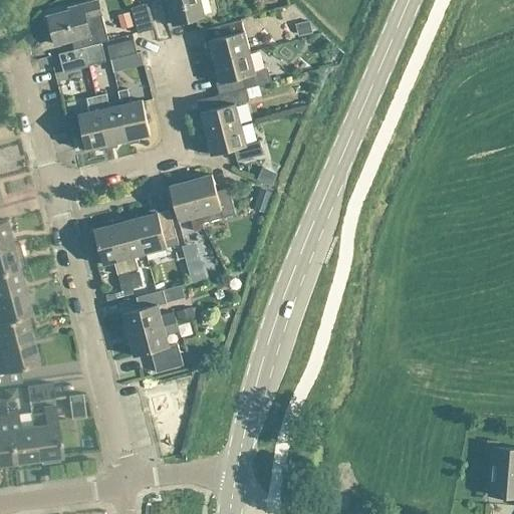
[(203,18),(198,0),(166,0),(173,26),(203,18)]
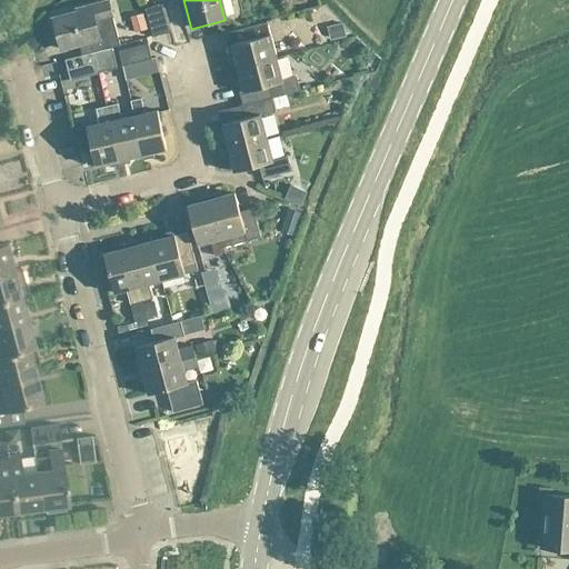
[(119,46),(111,18),(107,2),(82,9),(83,11),(52,20),(60,50),(78,46),(81,57),(93,53),(111,49),(111,48),(119,46)]
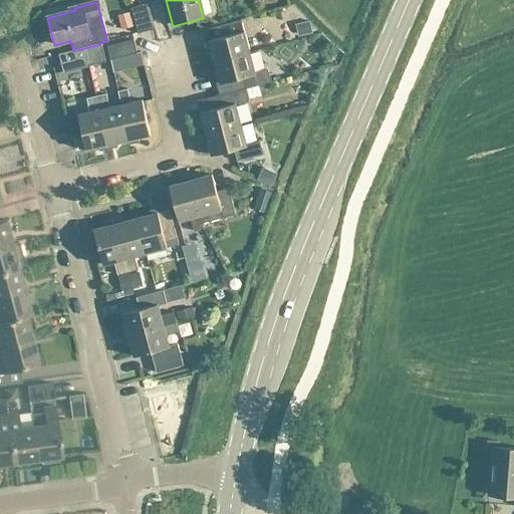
[(113,13),(117,26),(129,23),(125,10),(113,13)]
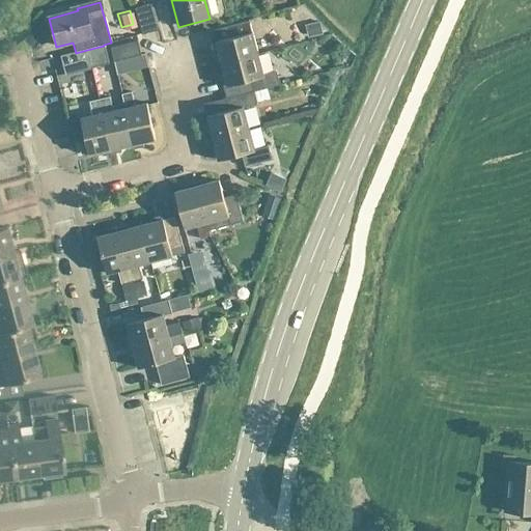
[(221,64),(257,55),(249,21),(208,31),(214,53),(218,52),(221,64)]
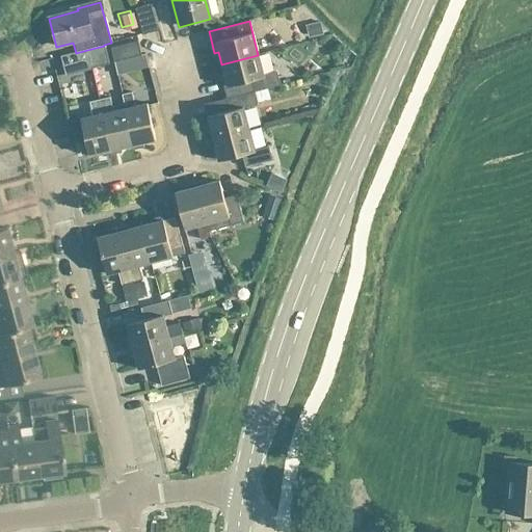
[(137,42),(110,49),(113,62),(141,56),(137,42)]
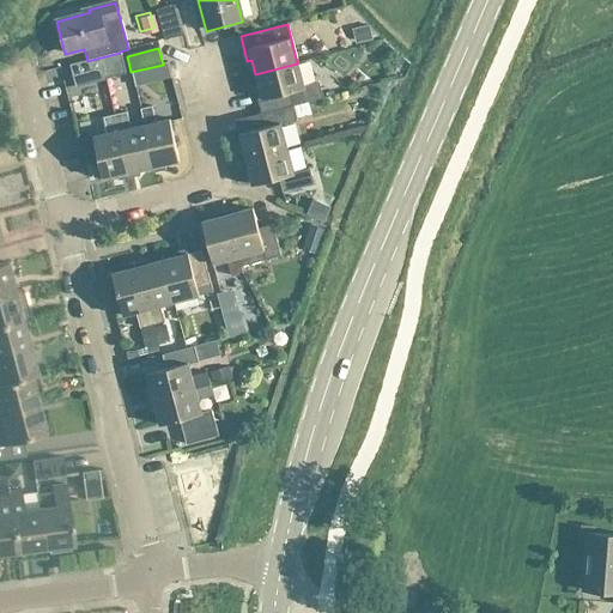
[(120,53),(101,58),(104,71),(107,78),(126,73),(120,53)]
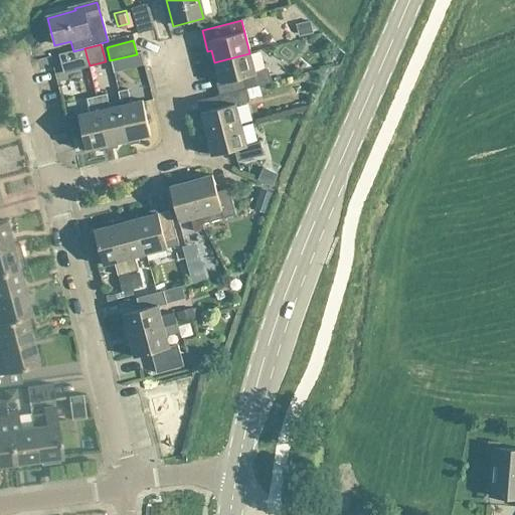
[(84,48),(73,51),(58,55),(63,73),(90,67),(89,65),(90,65),(88,59),(84,48)]
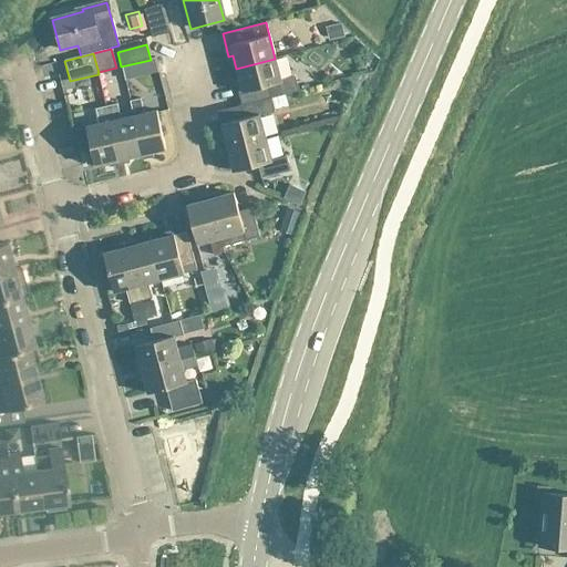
[(275,59),(236,69),(239,82),(235,83),(241,105),(270,98),(270,99),(285,94),(275,59)]
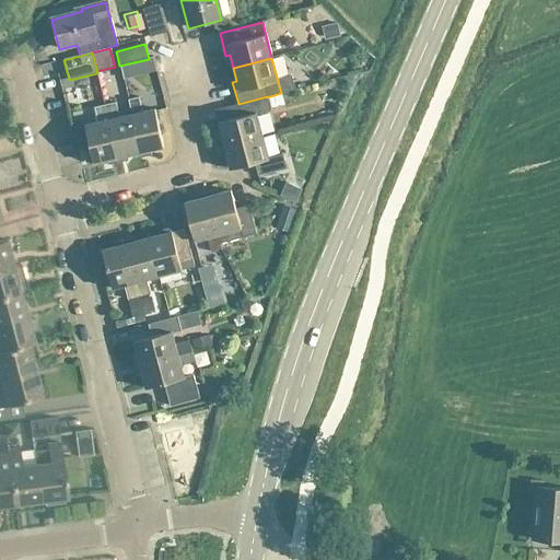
[(267,96),(238,104),(242,117),(218,123),(221,136),(217,138),(219,148),(261,137),(256,114),(270,111),(267,97),(267,96)]
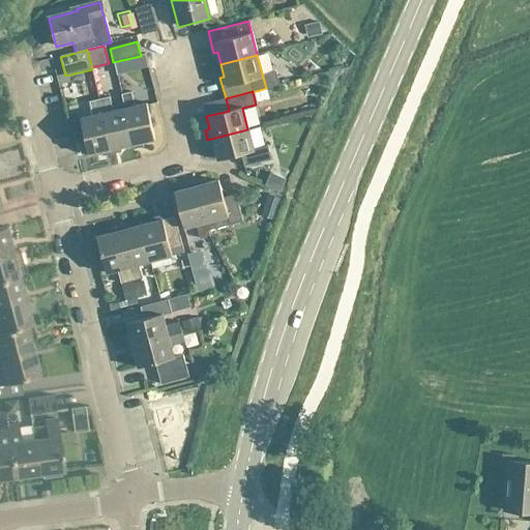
[(146,104),(134,107),(130,92),(121,94),(124,109),(133,145),(131,145),(133,149),(143,147),(142,143),(154,140),(146,104)]
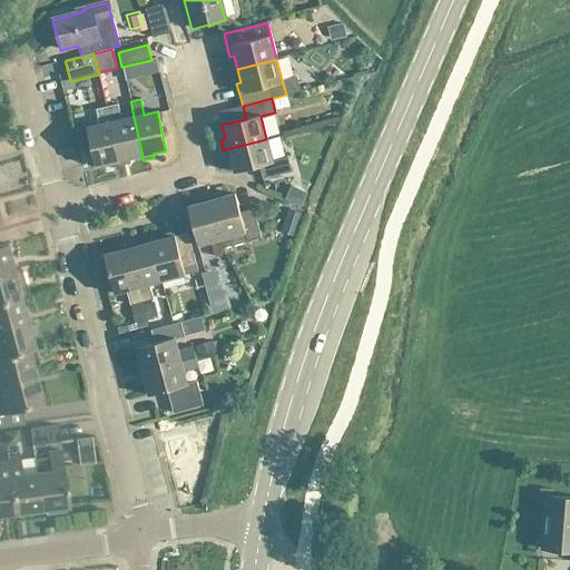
[(117,105),(107,107),(120,166),(130,164),(129,159),(141,156),(143,156),(134,117),(120,120),(117,105)]
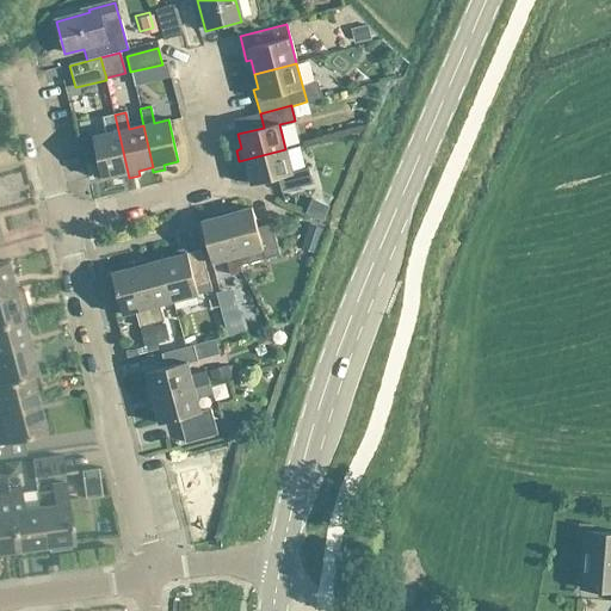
[(103,117),(106,134),(92,137),(102,179),(116,176),(117,180),(129,178),(115,115),(103,117)]
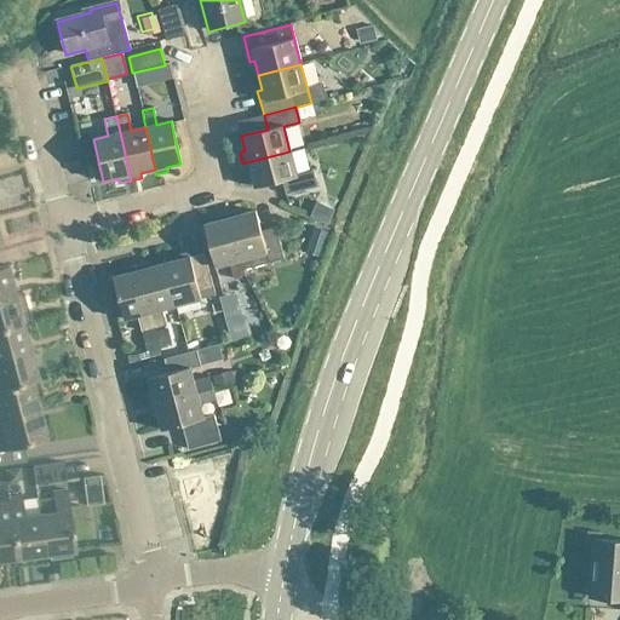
[(290,151),(242,164),(246,174),(251,173),(254,188),(281,181),(285,195),(317,187),(313,171),(297,176),(290,151)]
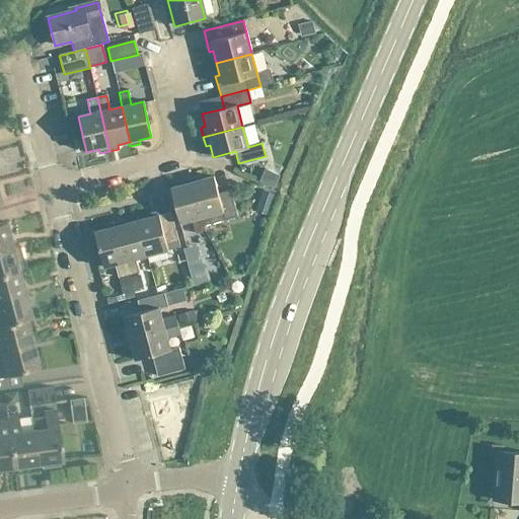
[(68,140),(53,142),(54,153),(69,151),(68,140)]
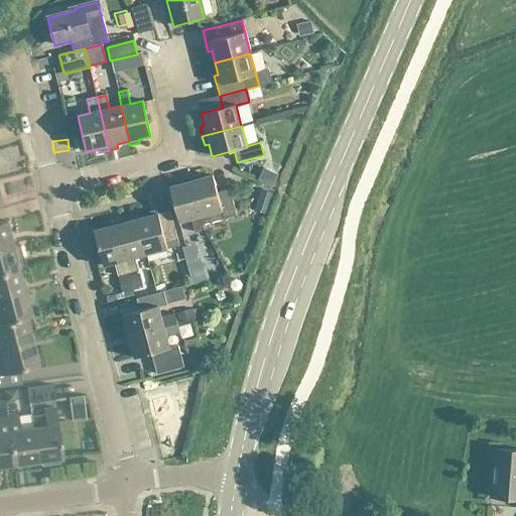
[(201,217),(203,225),(236,216),(229,189),(217,192),(212,175),(200,178),(199,174),(189,177),(200,217),(201,217)]
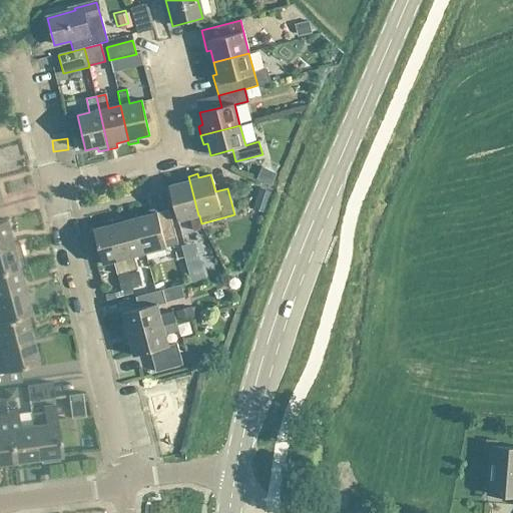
[(198,215),(188,176),(179,179),(180,183),(168,186),(177,221),(189,217),(193,231),(202,228),(201,223),(199,215),(198,215)]
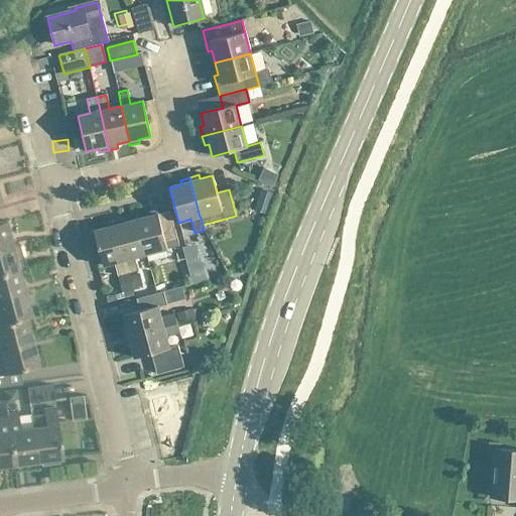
[(136,220),(145,255),(167,249),(164,241),(176,238),(169,211),(157,214),(156,210),(146,213),(147,217),(136,220)]
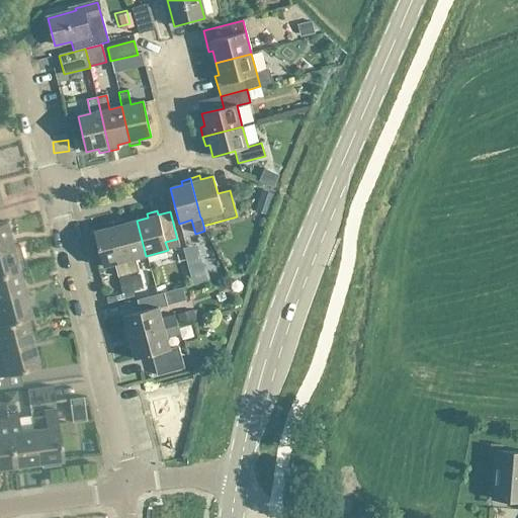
[(0,242),(12,240),(5,216),(0,216),(0,242)]
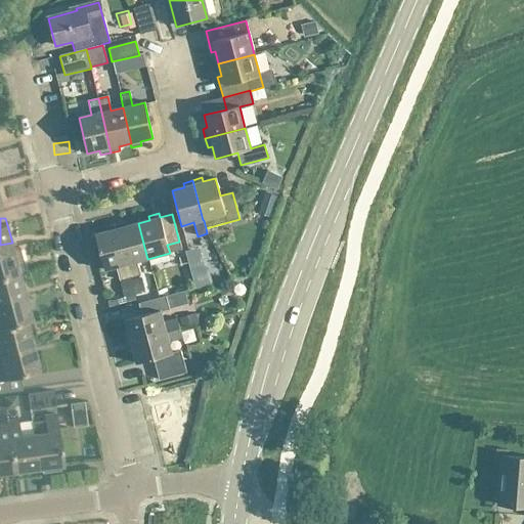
[(147,259),(138,223),(126,226),(125,222),(116,225),(130,277),(139,275),(136,262),(147,259)]
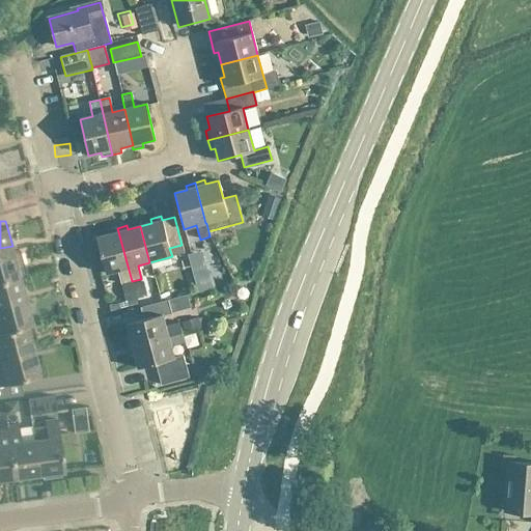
[(96,239),(101,256),(95,258),(100,272),(105,271),(106,274),(118,271),(122,284),(132,281),(117,228),(108,230),(109,234),(96,239)]
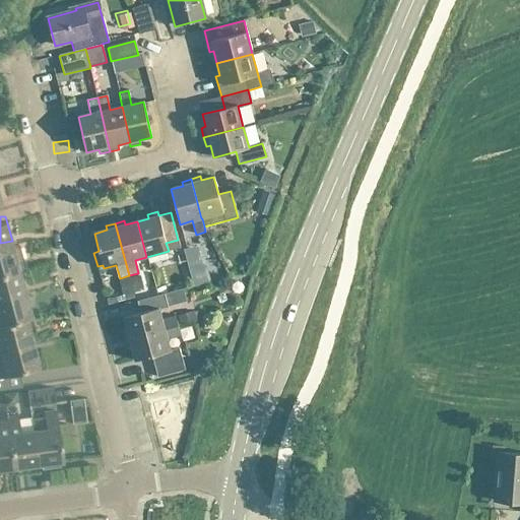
[(19,239),(12,241),(0,243),(0,268),(18,264),(25,262),(19,239)]
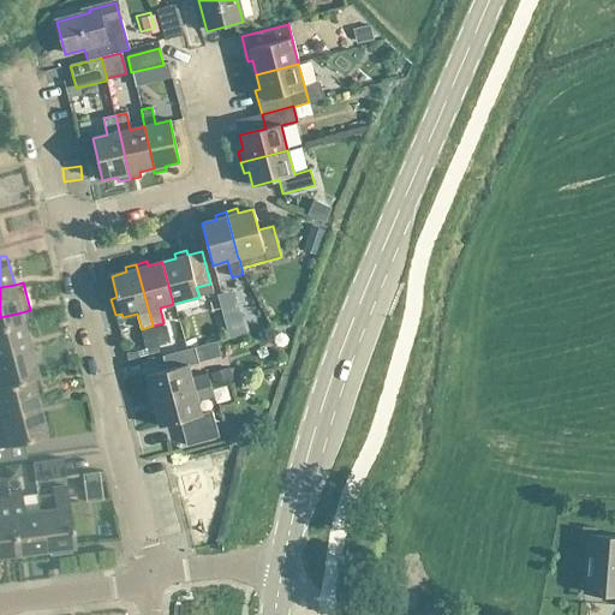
[(22,312),(0,317),(0,347),(29,340),(22,312)]
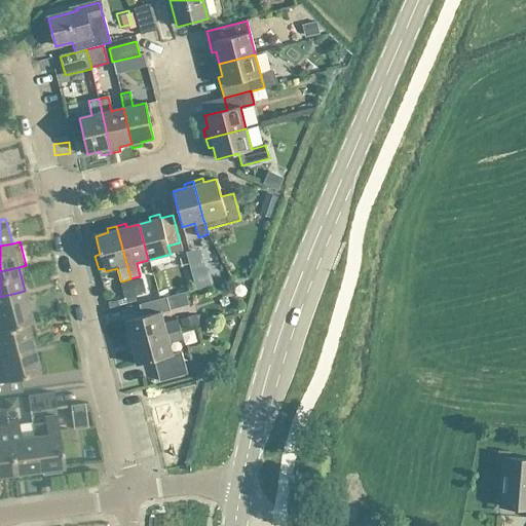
[(25,291),(0,297),(0,324),(29,315),(29,317),(32,316),(25,291)]
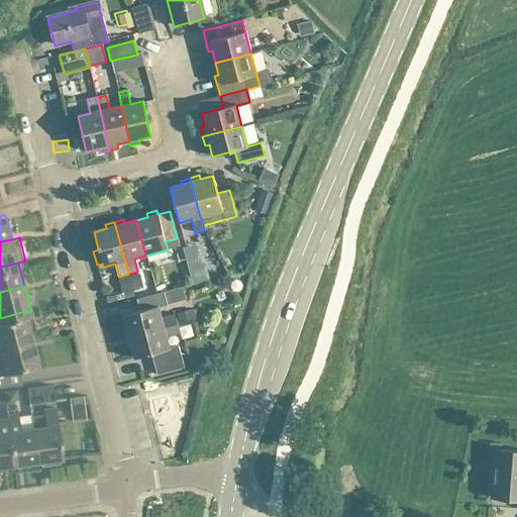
[(175,314),(161,318),(158,308),(168,305),(164,292),(137,300),(140,311),(123,316),(126,328),(122,329),(125,338),(178,324),(175,314)]
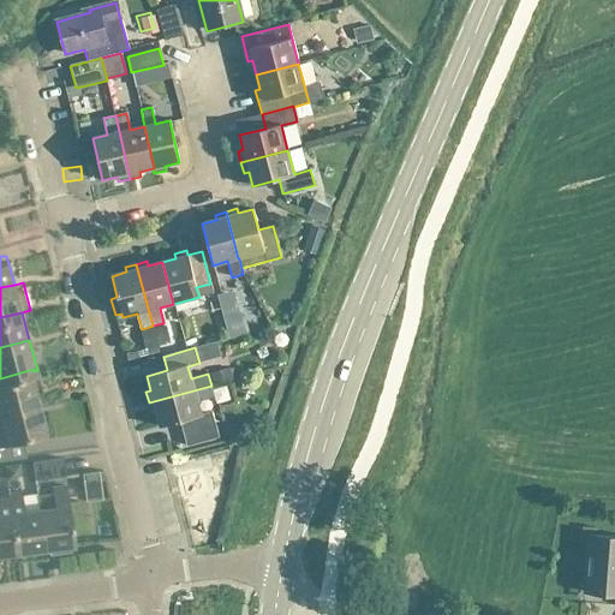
[(0,378),(0,408),(39,399),(35,387),(41,384),(37,370),(34,371),(34,369),(0,378)]
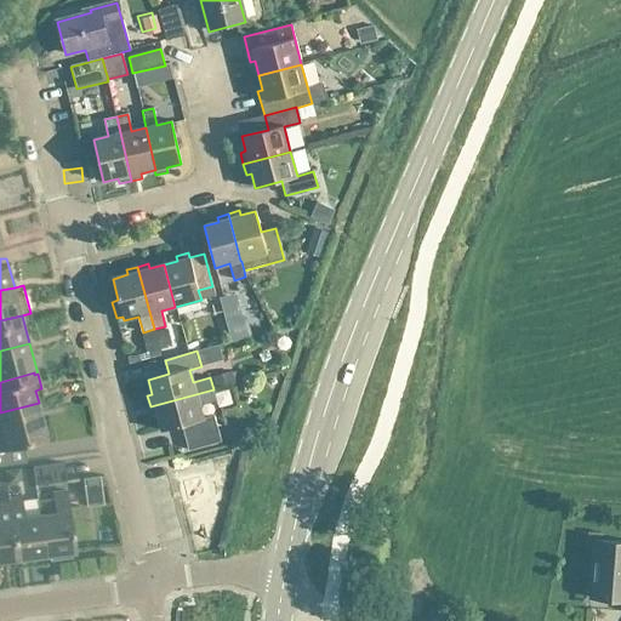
[(214,389),(151,406),(153,417),(158,416),(163,431),(182,426),(189,451),(222,443),(215,416),(203,419),(199,406),(216,402),(214,389)]
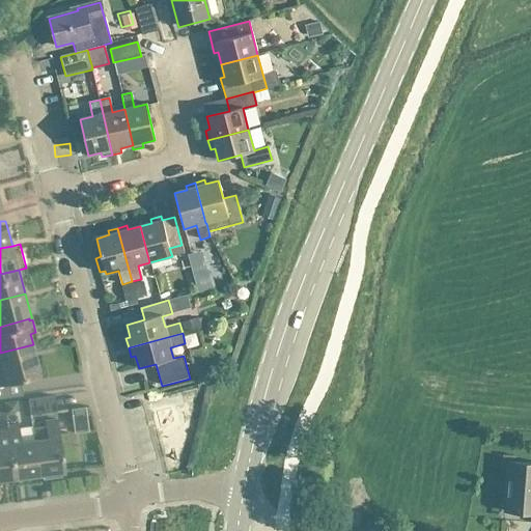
[(33,344),(0,353),(0,358),(2,365),(0,365),(0,378),(39,367),(33,344)]
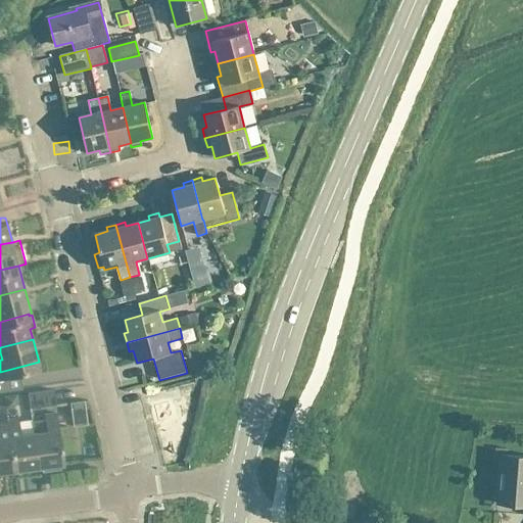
[(54,399),(52,383),(27,387),(29,402),(54,399)]
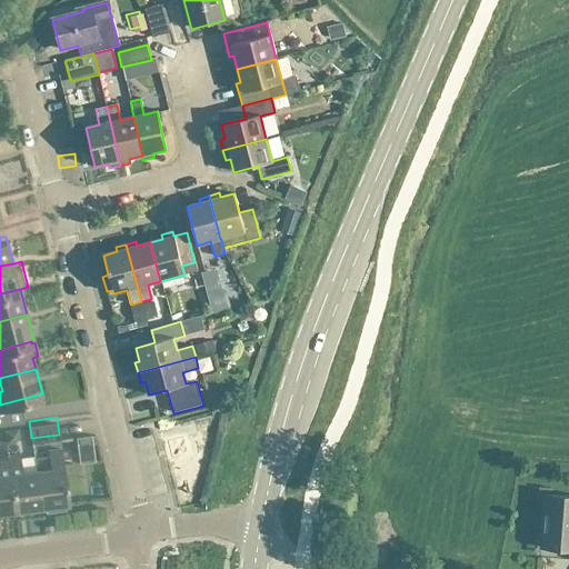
[(0,507),(16,506),(8,450),(7,450),(5,435),(0,435),(0,507)]
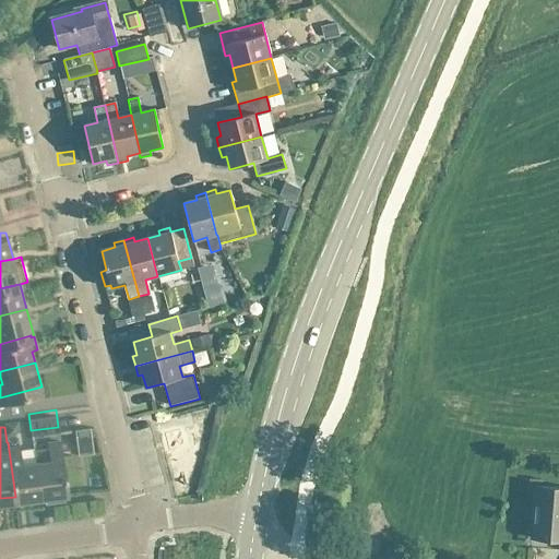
[(49,454),(36,456),(42,492),(52,491),(52,496),(63,495),(62,490),(67,489),(59,435),(47,437),(49,454)]
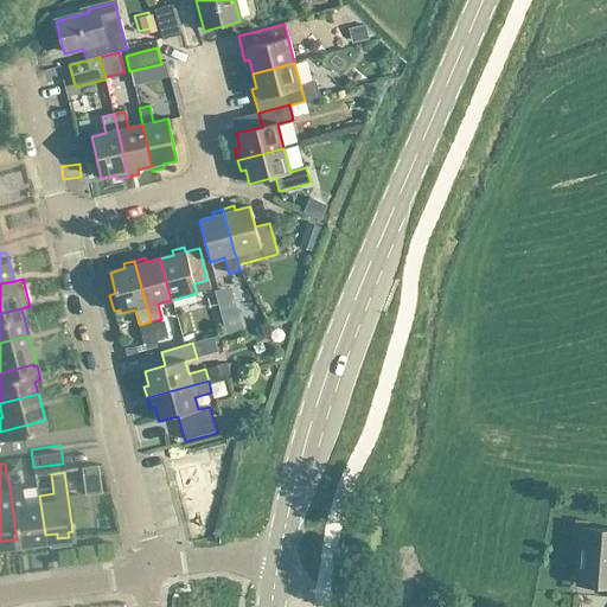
[(20,478),(8,480),(17,540),(45,535),(39,496),(23,497),(20,478)]
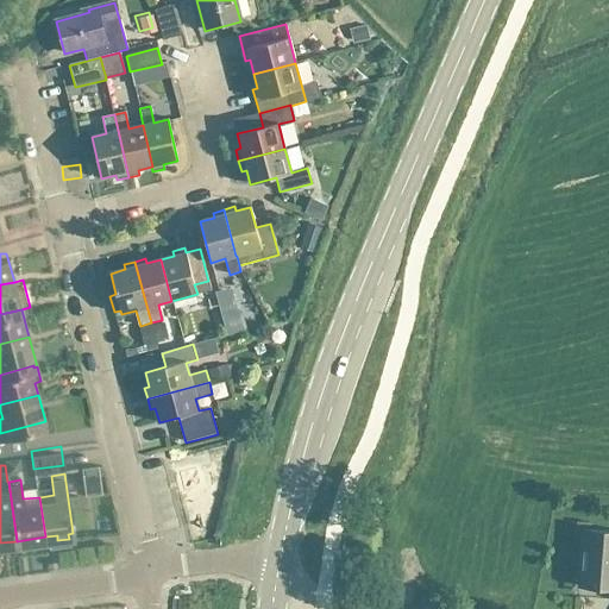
[(608,532),(583,531),(579,565),(578,586),(608,589),(608,532)]
